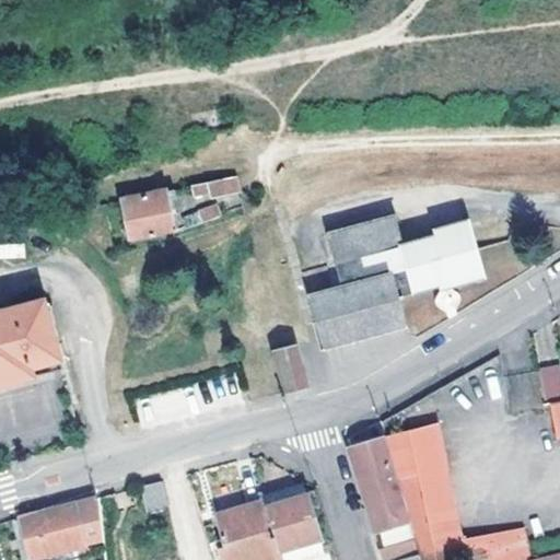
[(236,176),(209,183),(211,191),(212,200),(241,193),(236,176)]
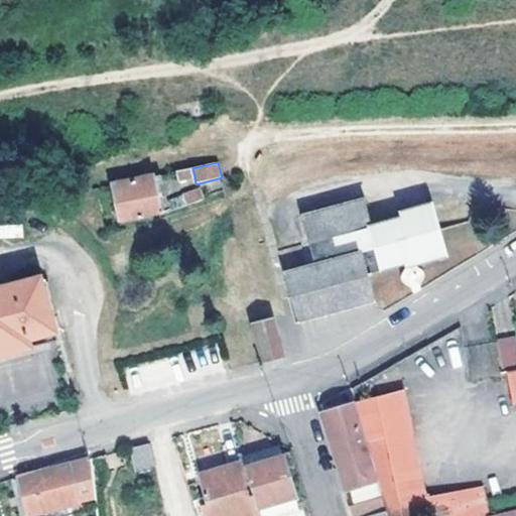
[(192,168),(177,171),(180,180),(195,176),(192,168)]
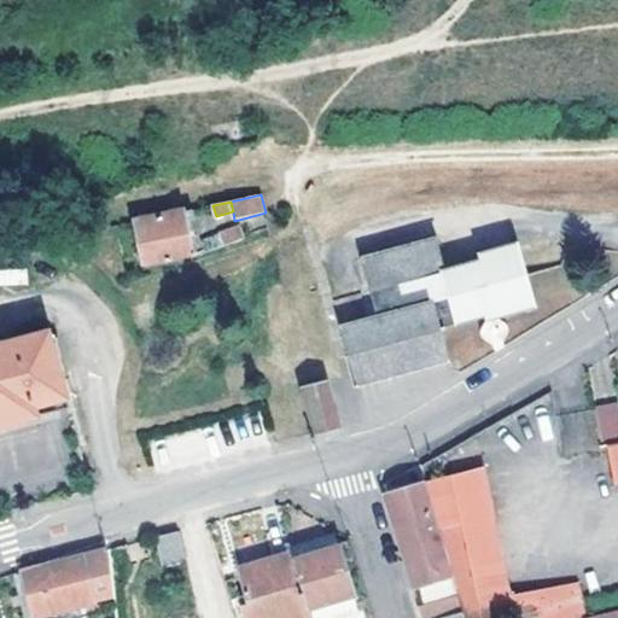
[(186,211),(136,222),(146,267),(196,258),(186,211)]
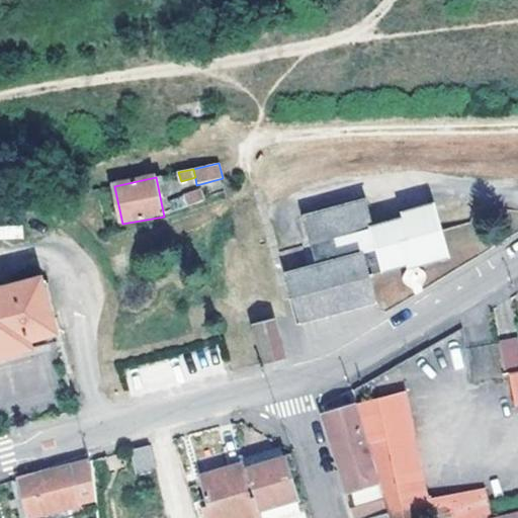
[(206,200),(203,190),(186,195),(189,206),(206,200)]
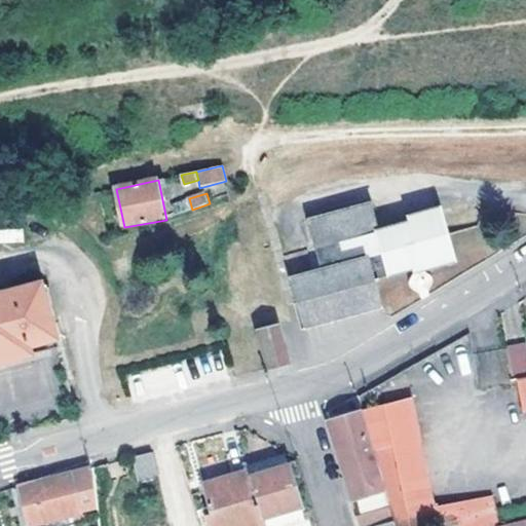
[(310,326),(391,306),(385,280),(389,279),(389,273),(429,264),(430,268),(462,261),(450,205),(420,212),(420,215),(388,223),(382,196),(315,211),(324,239),(315,241),(322,265),(297,271),(310,326)]
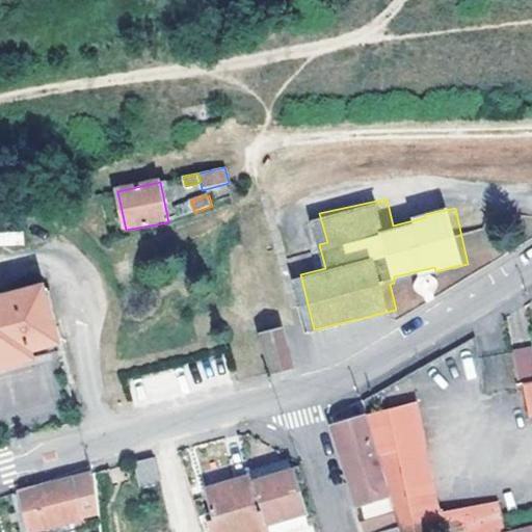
[(0,367),(62,351),(45,286),(0,297),(0,367)]
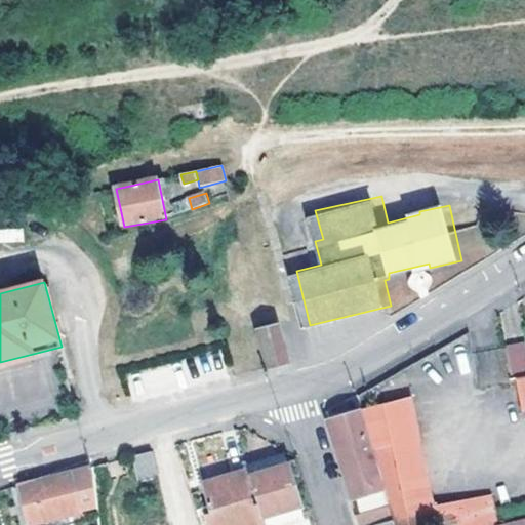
[(271,368),(288,364),(280,325),(260,330),(271,368)]
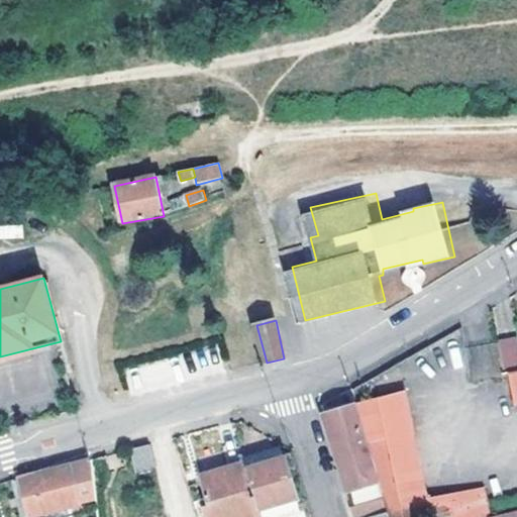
[(513,374),(516,373),(516,340),(502,341),(507,375),(513,374)]
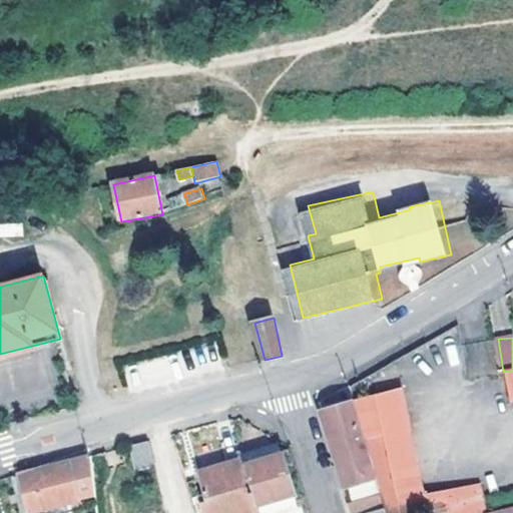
[(188,348),(194,368),(220,359),(214,340),(188,348)]
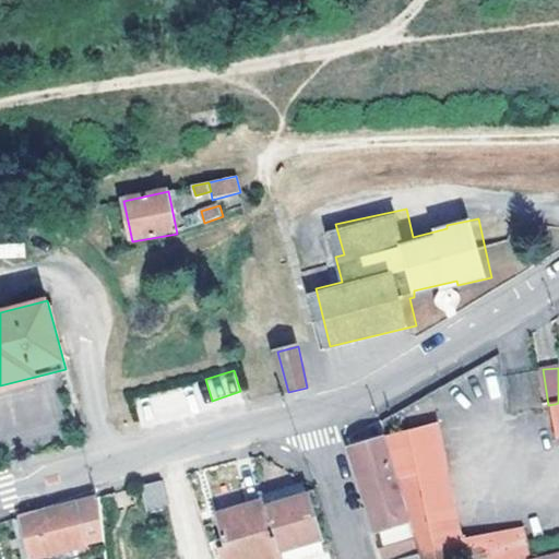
[(465,538),(439,420),(387,436),(412,522),(420,555),(421,558),(455,558),(488,552),(490,558),(543,558),(536,524),(465,538)]
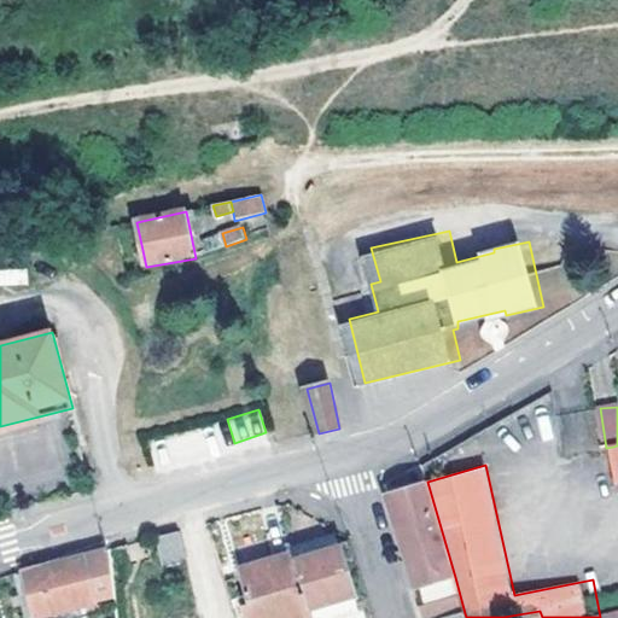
[(455,577),(427,482),(389,493),(418,589),(455,577)]
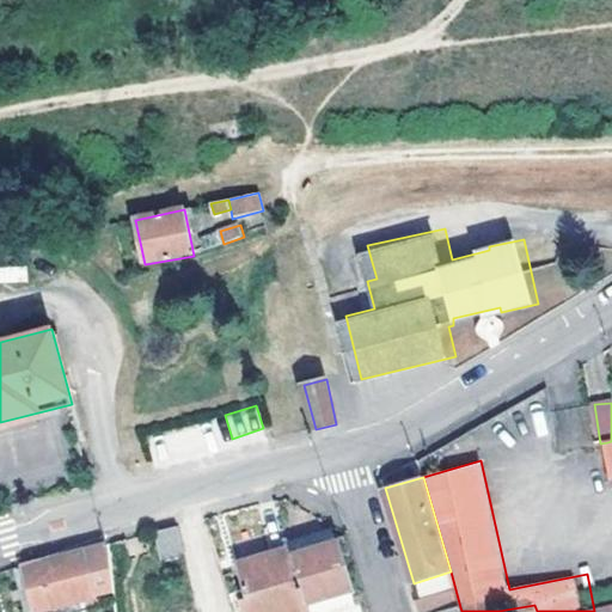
[(178,526),(158,531),(167,565),(188,560),(178,526)]
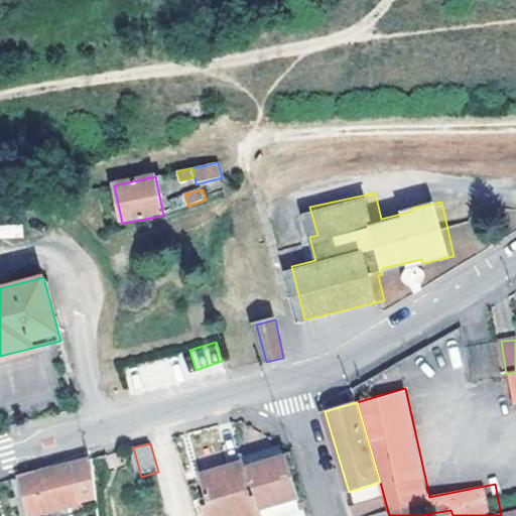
[(244,462),(259,514),(261,513),(296,503),(282,452),(244,462)]
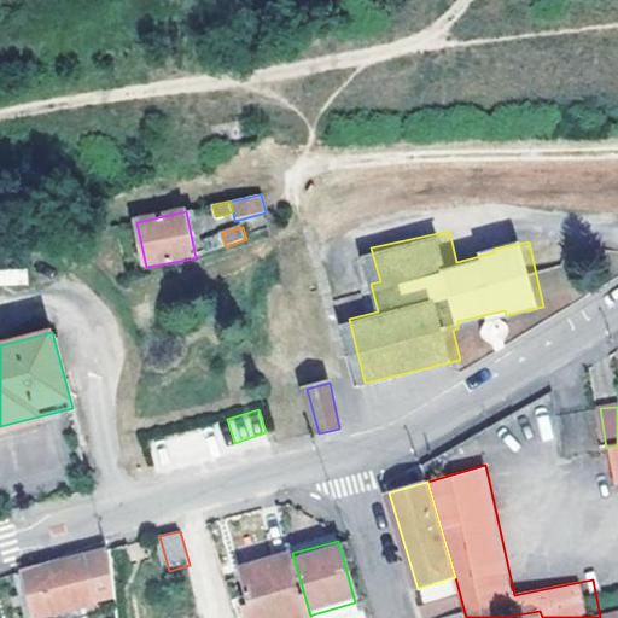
[(46,567),(23,573),(36,617),(39,617),(116,599),(109,549),(46,567)]
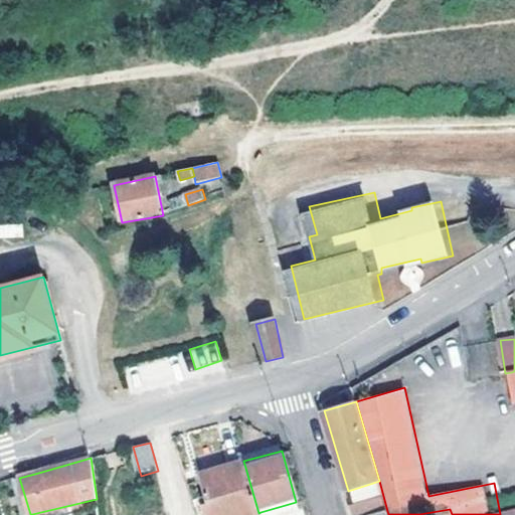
[(200,474),(207,503),(202,504),(204,514),(259,514),(259,513),(243,461),(200,474)]
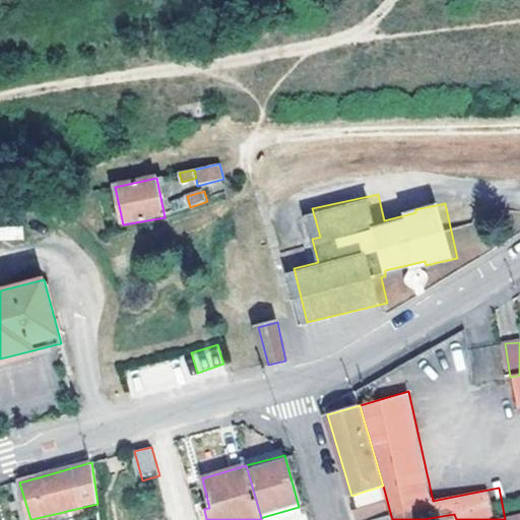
[(303,519),(299,507),(263,517),(264,519),(303,519)]
